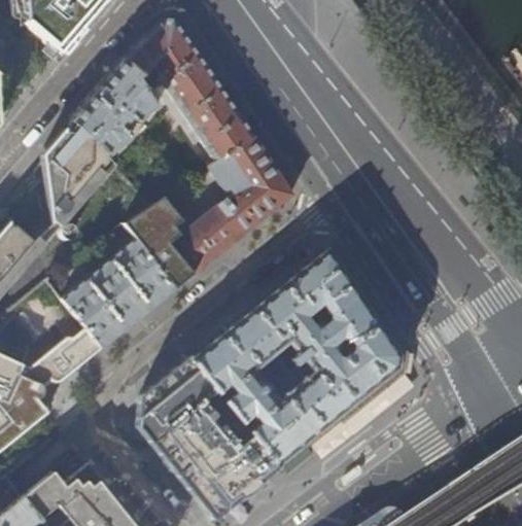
[(34,0),(43,20),(26,16),(25,24),(62,57),(109,0),(34,0)]
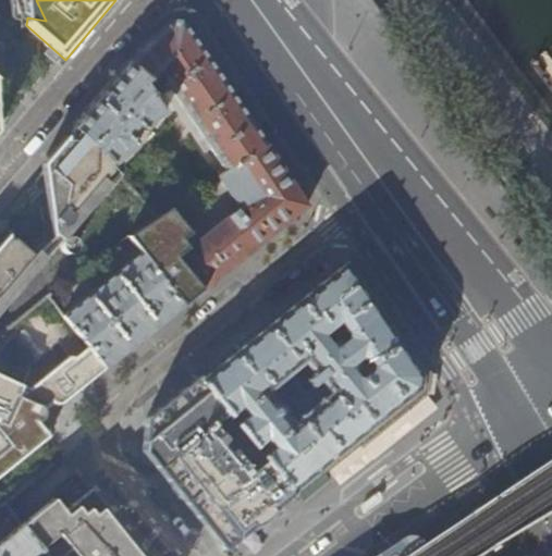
[(174,87),(231,171),(271,145),(257,124),(200,40),(186,20),(178,20),(149,46),(134,63),(154,81),(150,84),(160,97),(174,87)]
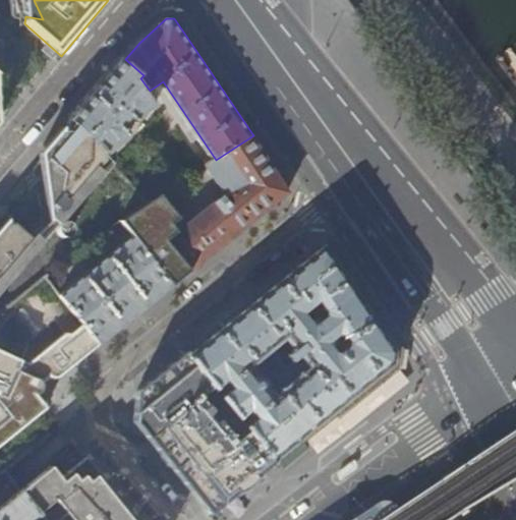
[(159,106),(150,91),(140,78),(144,75),(125,59),(107,80),(74,119),(92,133),(110,155),(132,136),(130,134),(149,112),(159,106)]
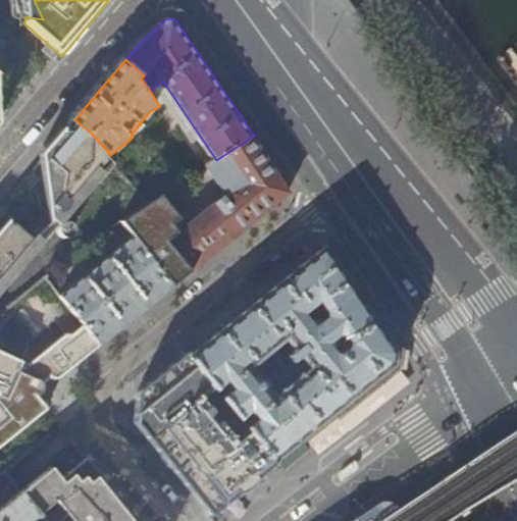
[(52,144),(44,153),(56,218),(100,166),(107,172),(117,162),(110,155),(92,134),(74,119),(73,118),(52,144)]
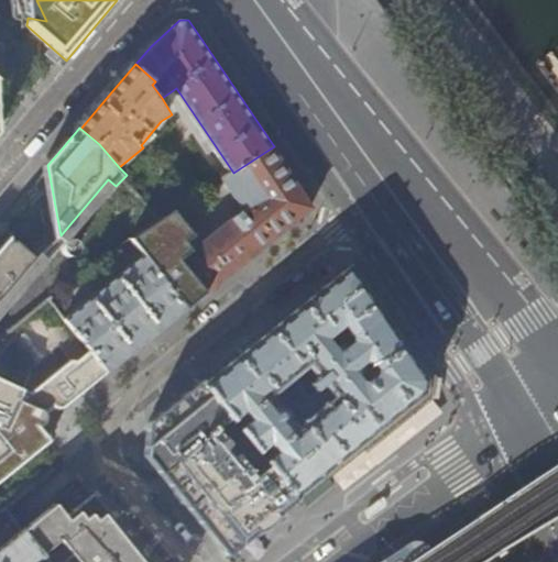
[(297,223),(316,208),(293,175),(274,146),(233,173),(227,178),(248,209),(194,252),(168,217),(165,219),(134,239),(146,254),(190,309),(209,294),(249,262),(297,223)]
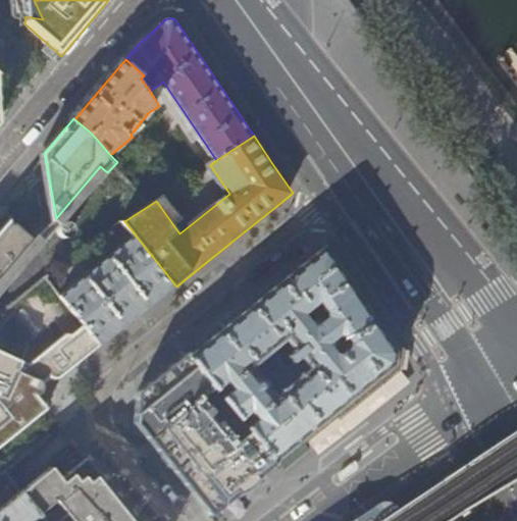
[(0,282),(38,240),(13,218),(8,224),(0,233),(0,282)]
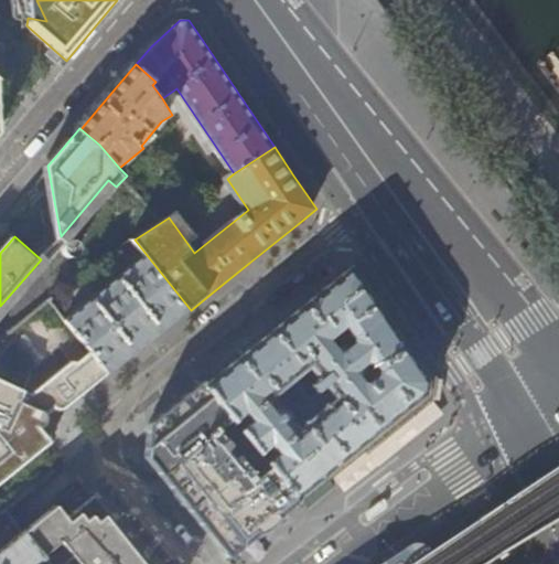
[(149,343),(191,310),(147,255),(68,320),(93,351),(111,374),(113,372),(149,343)]
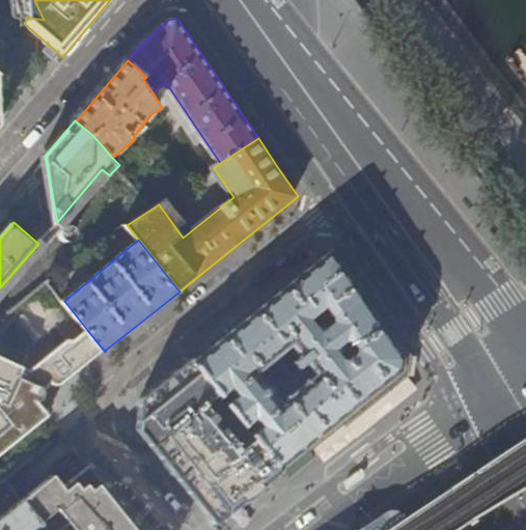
[(334,249),(332,247),(309,265),(234,326),(193,359),(222,395),(232,388),(240,397),(229,405),(247,426),(257,418),(260,422),(250,430),(283,471),(301,455),(315,444),(379,393),(386,387),(405,371),(407,357),(398,345),(392,335),(378,314),(353,278),(334,249)]
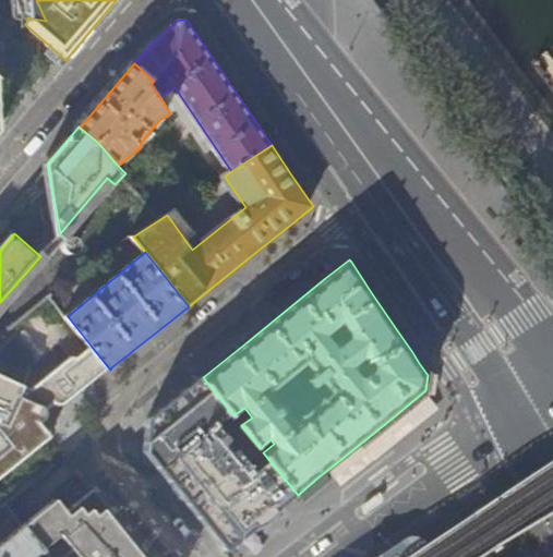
[(52,297),(63,311),(71,305),(65,298),(69,295),(64,288),(52,297)]
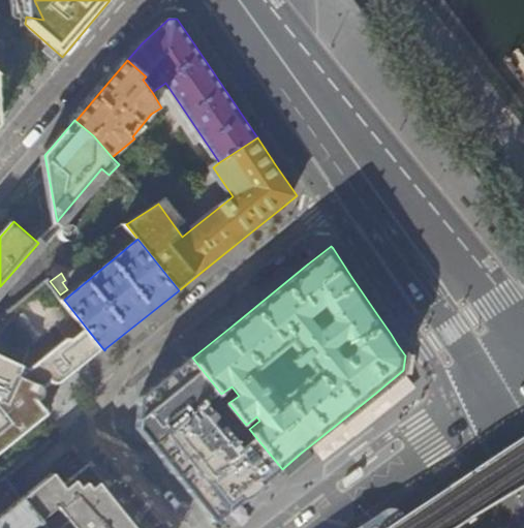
[(87,364),(104,350),(86,328),(76,336),(68,337),(32,368),(0,352),(0,428),(11,418),(5,410),(18,379),(31,385),(29,389),(29,392),(29,395),(31,398),(35,400),(42,399),(44,398),(47,392),(45,387),(43,384),(51,379),(56,382),(61,383),(63,382),(87,364)]
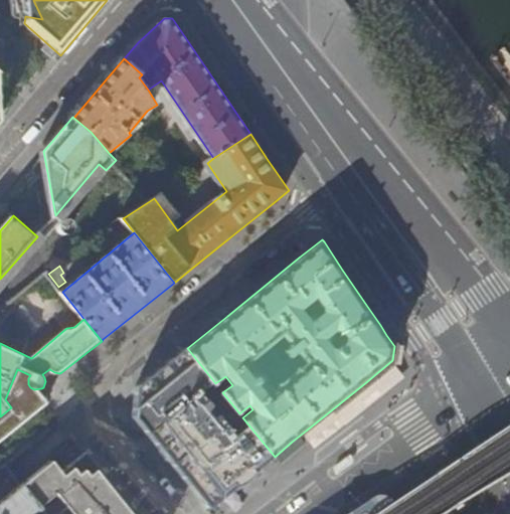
[(141,385),(138,416),(211,508),(221,499),(260,469),(275,457),(242,417),(239,413),(222,392),(215,383),(187,348),(159,370),(141,385)]
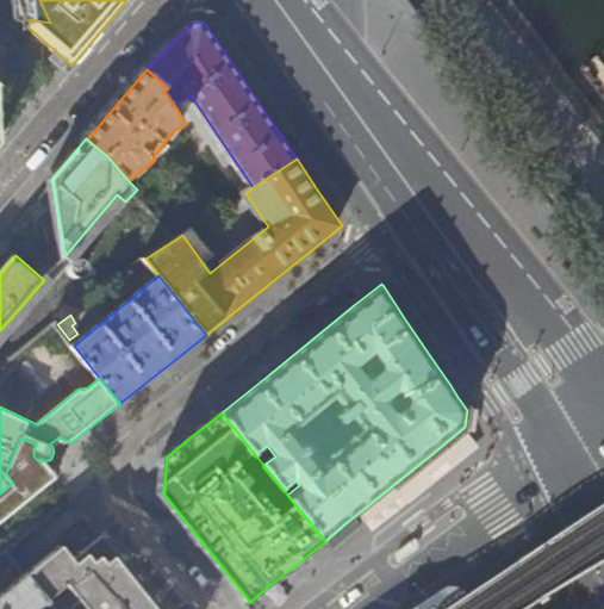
[(13,514),(31,535),(62,509),(44,488),(13,514)]
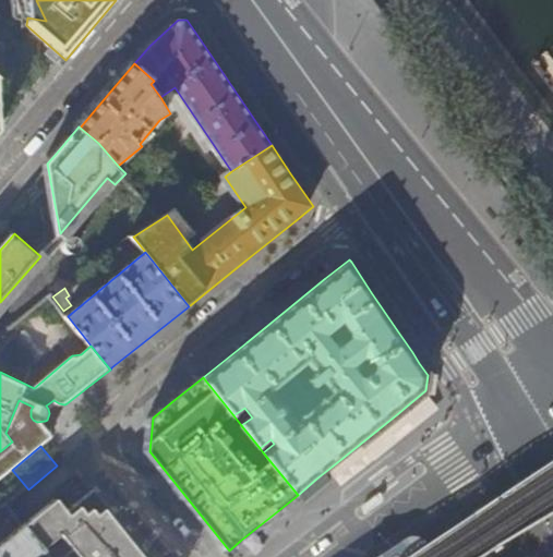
[(26,525),(51,556),(148,556),(83,475),(53,499),(55,501),(26,525)]
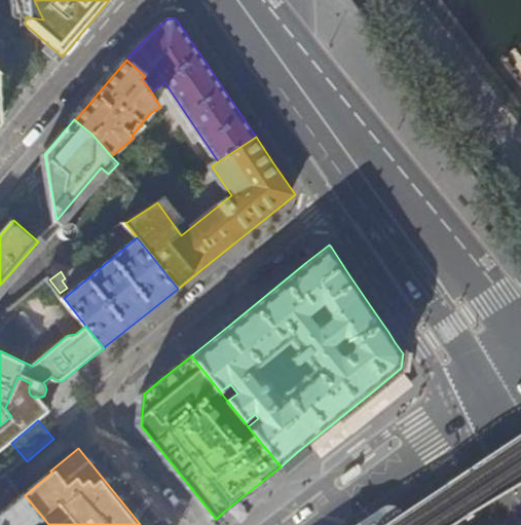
[(0,482),(0,524),(48,524),(25,495),(0,515),(0,496),(16,484),(9,475),(0,482)]
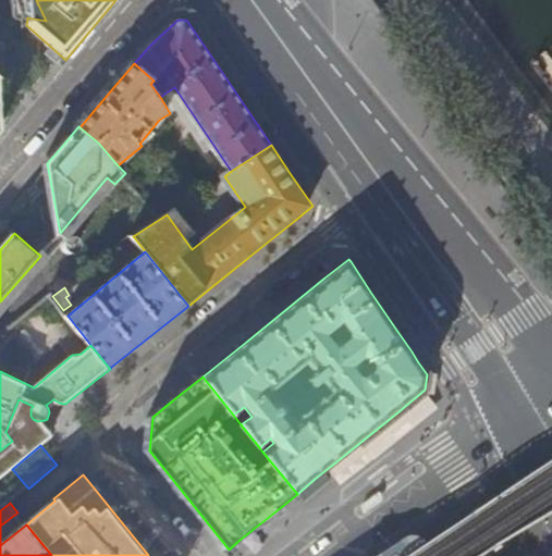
[(457,504),(445,511),(450,518),(462,509),(457,504)]
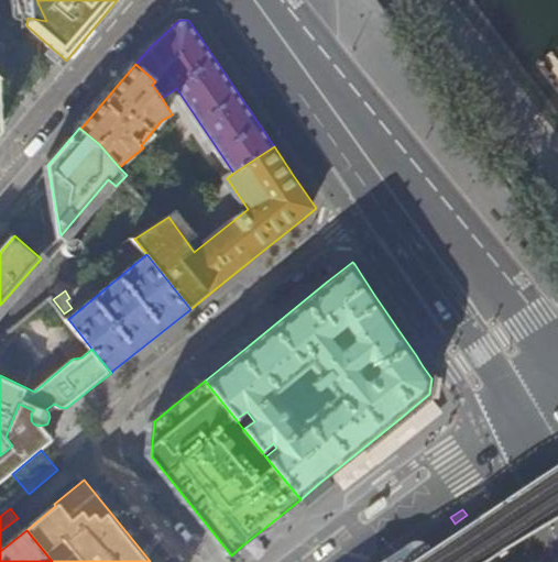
[(458,535),(476,561),(499,561),(509,557),(510,557),(517,551),(512,543),(512,544),(511,542),(514,540),(507,529),(500,518),(496,521),(495,519),(493,515),(490,510),(482,517),(458,535)]
